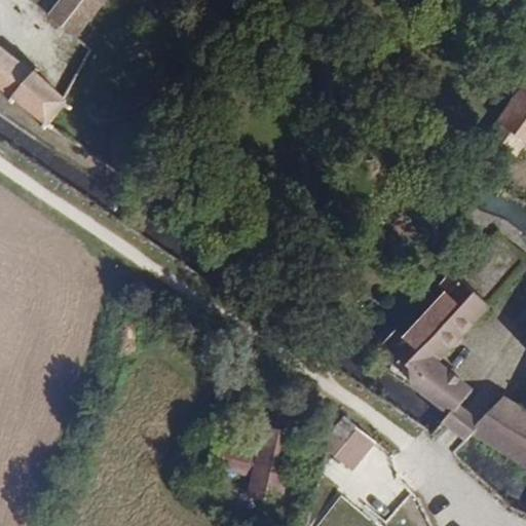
[(75,38),(107,0),(59,0),(47,14),(75,38)]
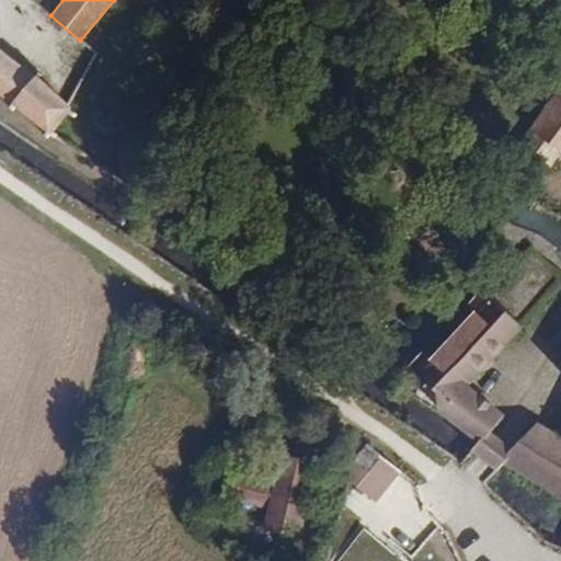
[(67,102),(38,79),(43,72),(38,69),(34,76),(0,47),(0,95),(11,105),(7,110),(11,113),(15,109),(44,132),(42,136),(46,139),(49,135),(56,139),(59,135),(54,130),(68,112),(75,115),(76,117),(79,112),(67,102)]
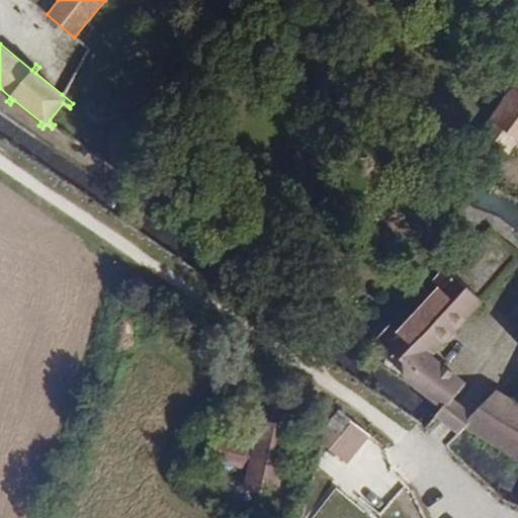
[(517,135),(517,86),(495,118),(517,135)]
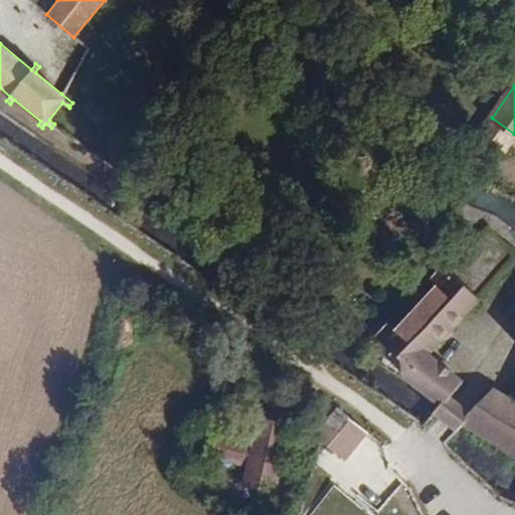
[(514,134),(492,118),(482,132),(514,155),(514,134)]
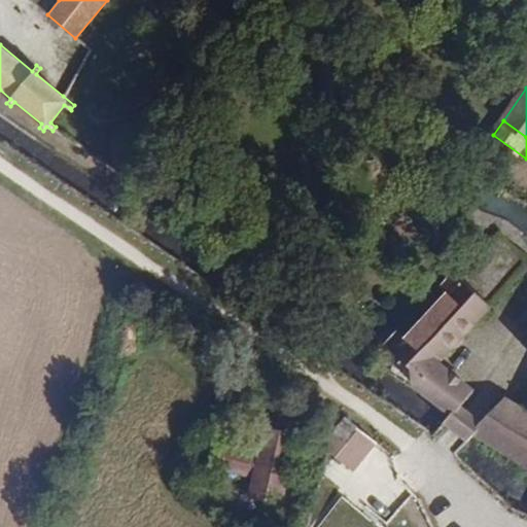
[(440,364),(488,305),(448,273),(390,346),(425,373),(414,387),(417,389),(453,416),(453,417),(473,392),(440,364)]
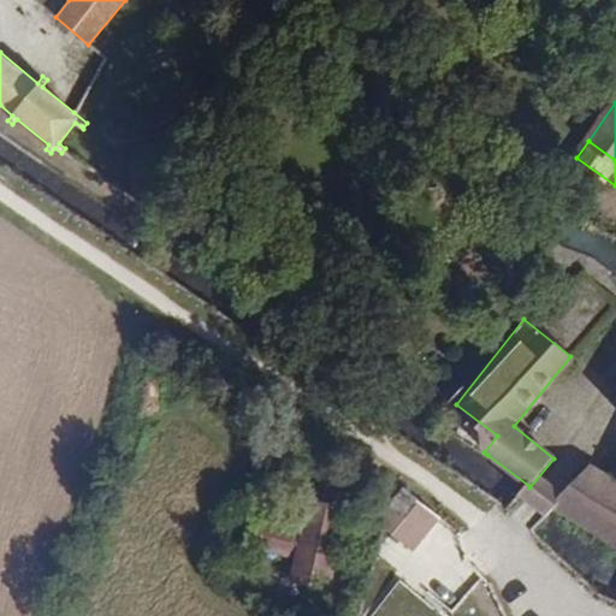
[(615,487),(586,469),(552,504),(551,507),(615,545),(615,487)]
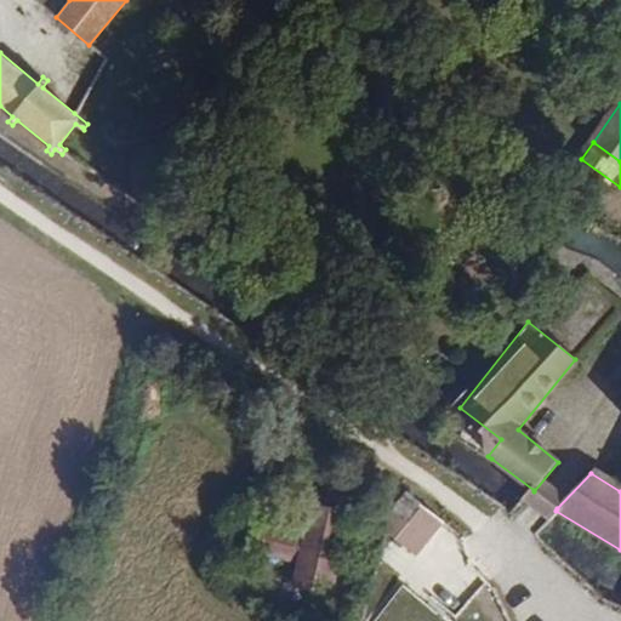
[(408,518),(420,505),(403,491),(389,503),(408,518)]
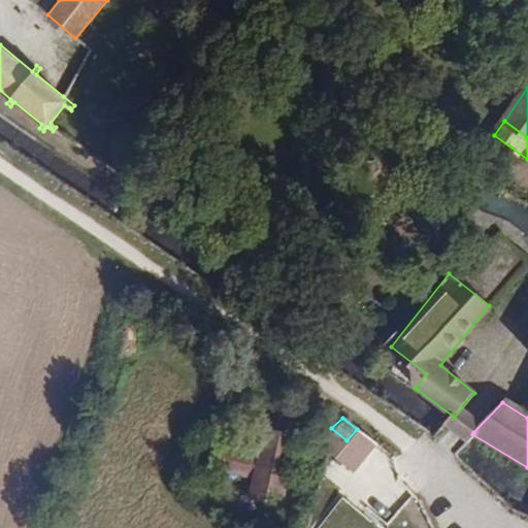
[(356,470),(378,446),(357,429),(347,440),(331,428),(330,429),(326,447),(354,470),(356,470)]
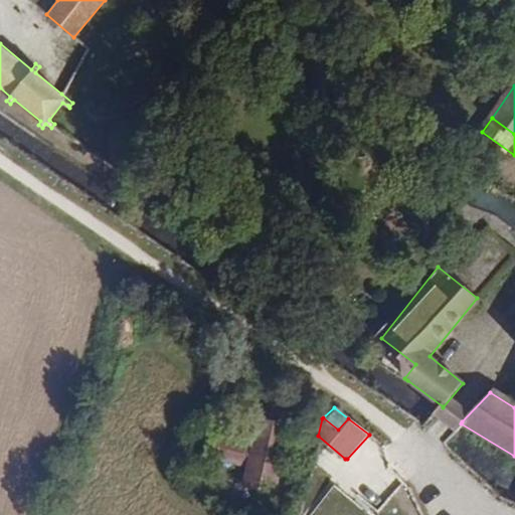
[(278,502),(292,423),(267,418),(263,443),(216,435),(212,459),(243,465),(238,495),(278,502)]
